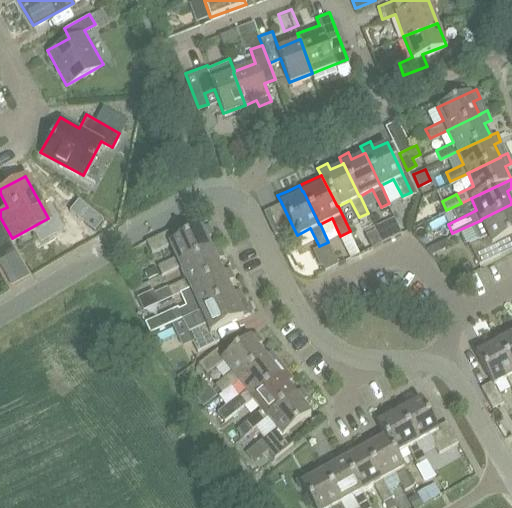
[(281,202),(270,207),(280,228),(291,223),(281,202)]
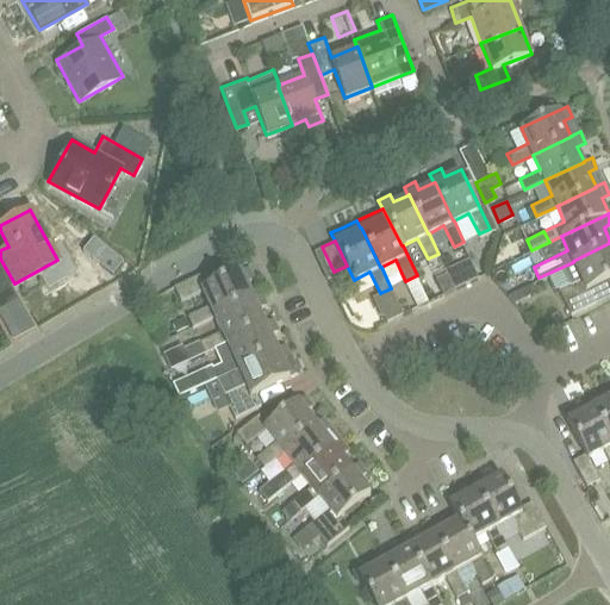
[(609,243),(573,261),(573,262),(562,267),(570,282),(559,287),(570,312),(596,299),(590,286),(609,275),(609,243)]
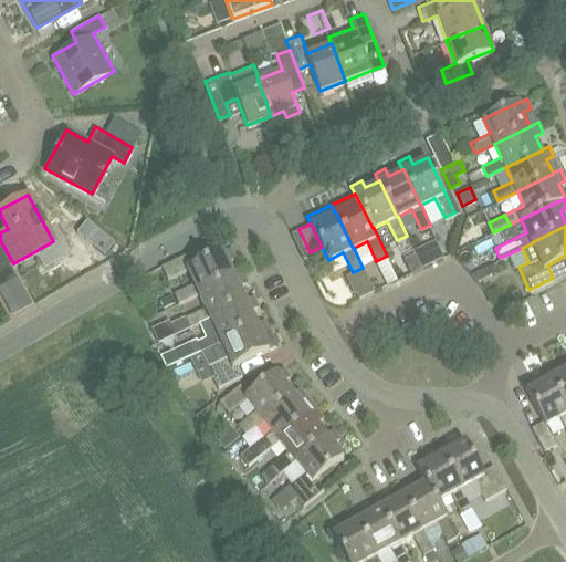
[(94,245),(104,253),(114,241),(103,232),(94,245)]
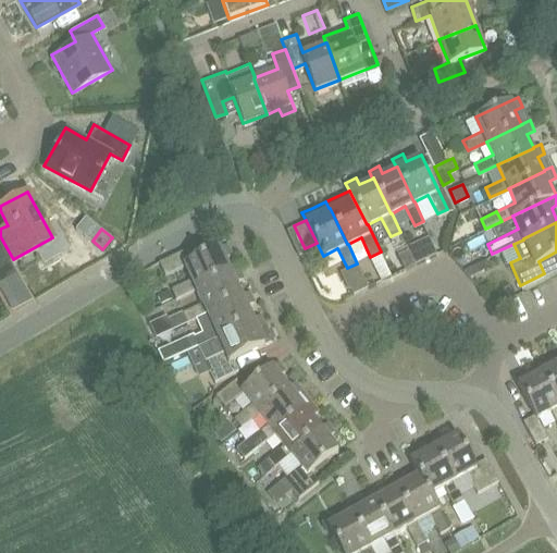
[(0,281),(16,272),(0,242),(0,281)]
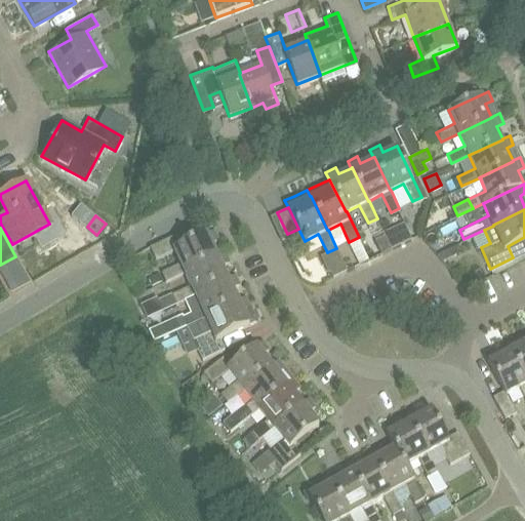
[(217,255),(217,254),(211,242),(218,238),(213,229),(176,246),(172,235),(150,245),(155,257),(174,248),(180,262),(161,270),(166,280),(185,271),(217,255)]
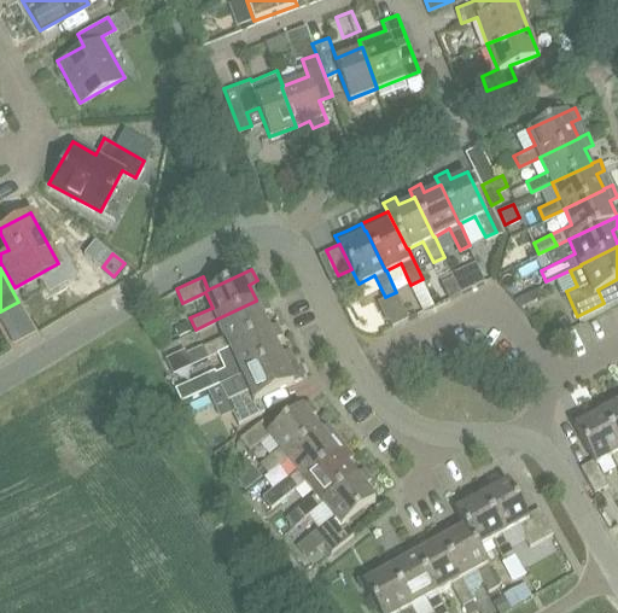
[(208,356),(229,345),(268,326),(261,310),(269,307),(264,296),(256,299),(256,301),(217,319),(225,334),(202,344),(208,356)]
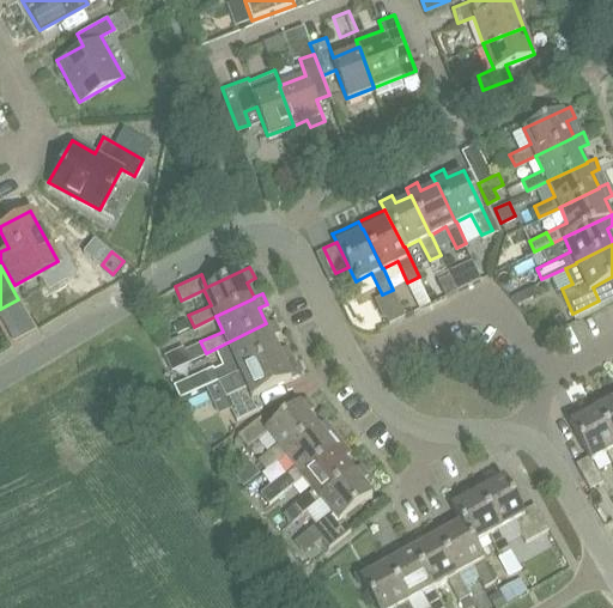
[(278,350),(271,334),(279,330),(274,320),(266,323),(228,342),(235,357),(212,368),(218,378),(240,369),(240,368),(278,350)]
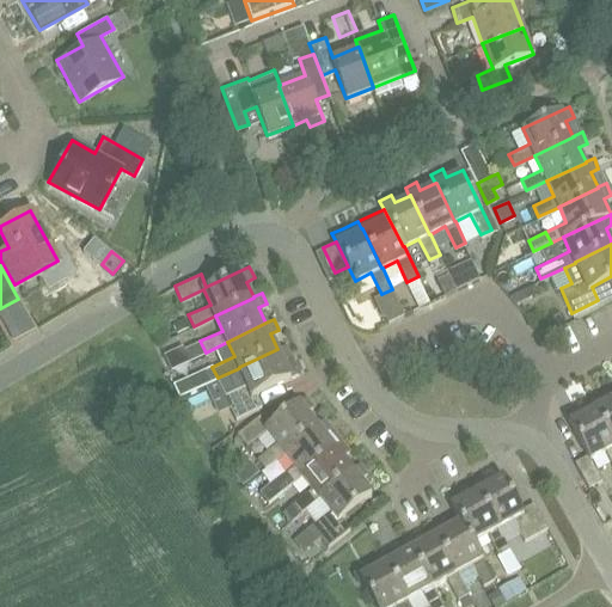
[(200,341),(184,348),(190,360),(206,353),(200,341)]
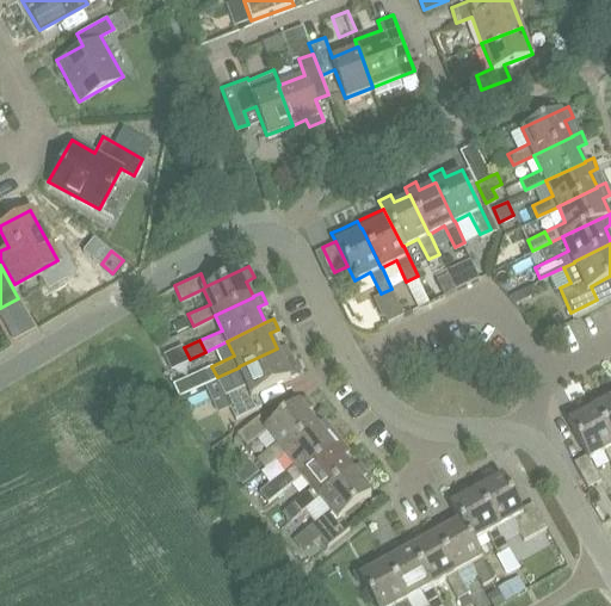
[(239,366),(239,368),(246,382),(224,393),(235,416),(261,404),(254,391),(297,371),(285,345),(277,348),(239,366)]
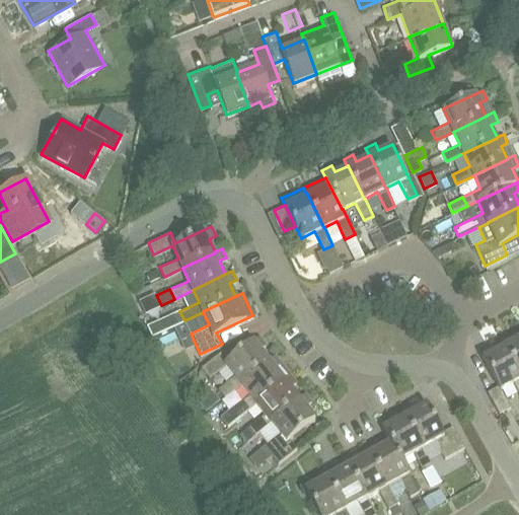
[(162,317),(167,328),(173,325),(184,320),(179,311),(178,309),(162,317)]
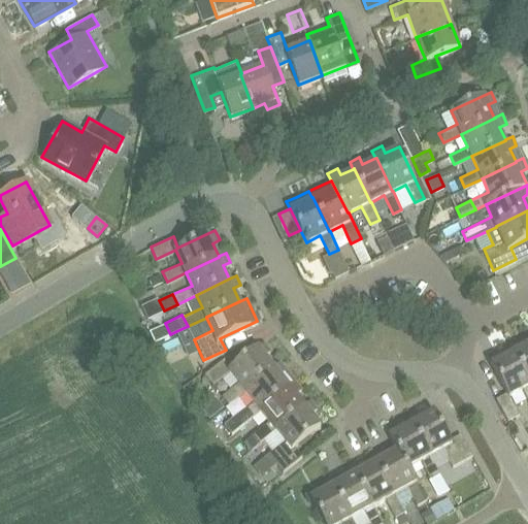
[(527,341),(522,345),(519,338),(509,344),(513,350),(514,350),(527,378),(527,341)]
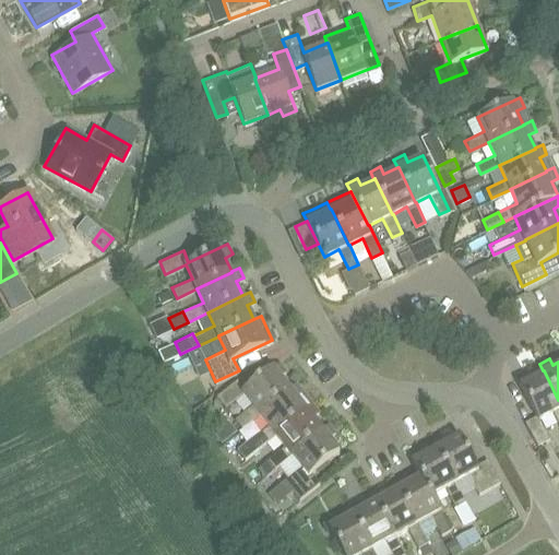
[(259,412),(288,388),(278,376),(285,370),(278,362),(245,389),(237,378),(216,394),(225,405),(242,392),(252,403),(235,417),(241,426),(259,412)]
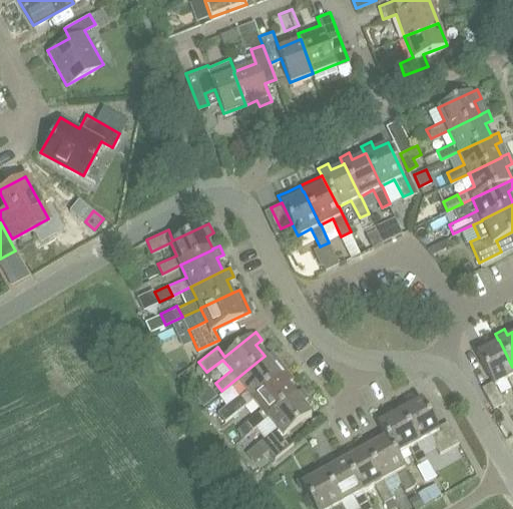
[(512,367),(499,340),(498,340),(486,346),(482,340),(473,345),(491,379),(481,385),(492,406),(504,400),(495,382),(507,376),(512,387),(512,367)]
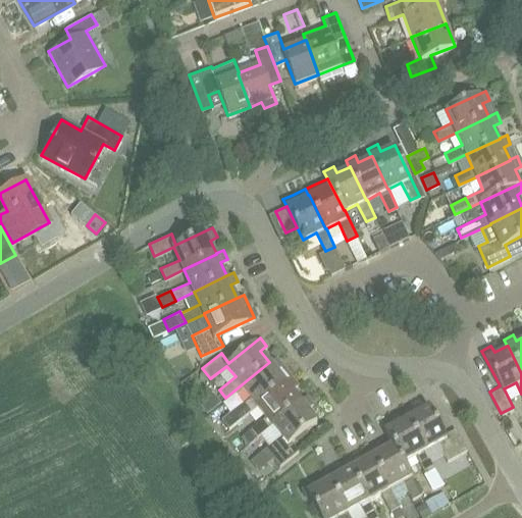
[(269,362),(242,384),(251,396),(235,409),(241,417),(257,404),(284,381),(284,380),(291,376),(275,357),(269,362)]
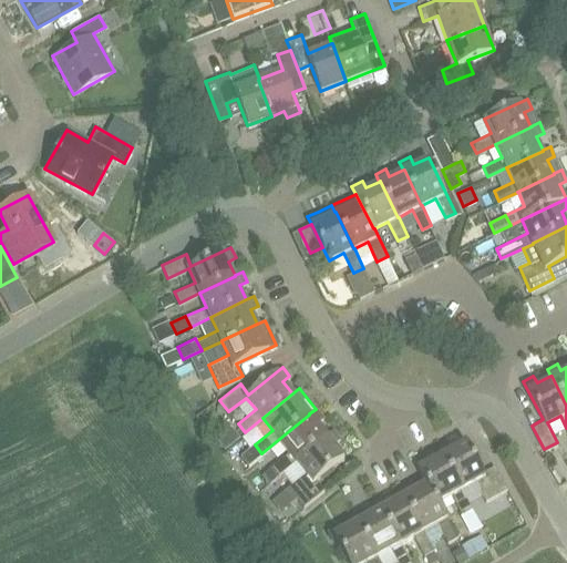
[(279,439),(289,451),(271,466),(278,474),(296,460),(326,434),(316,422),(322,417),(316,409),(309,413),(309,415),(279,439)]
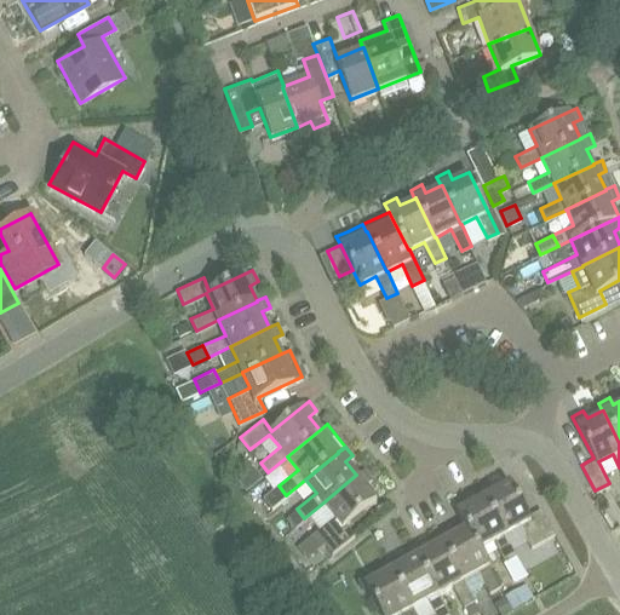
[(345,523),(375,499),(363,484),(371,478),(363,469),(356,475),(323,503),(334,516),(315,530),(325,544),(332,552),(354,534),(345,523)]
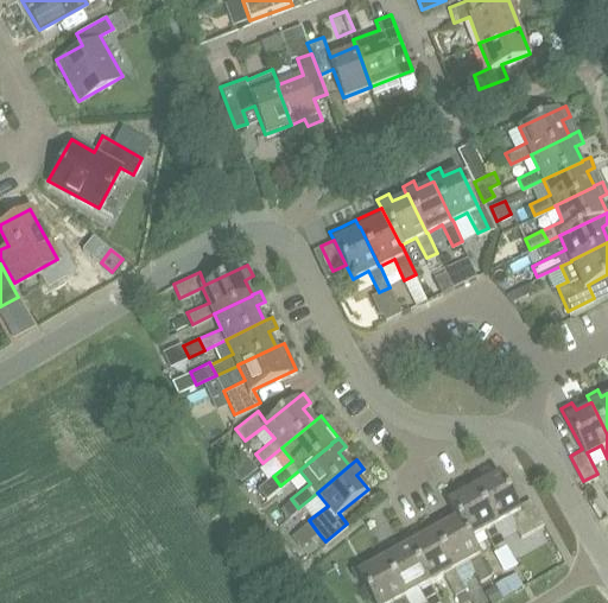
[(544,521),(531,496),(517,503),(499,470),(483,478),(479,470),(468,476),(473,484),(474,484),(494,521),(495,521),(510,514),(520,534),(544,521)]
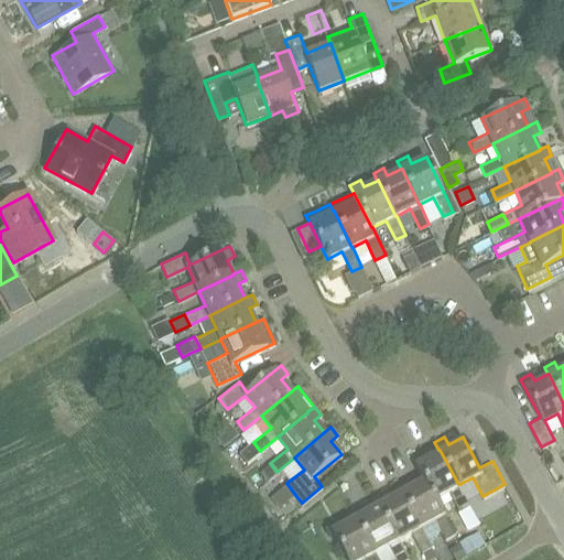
[(260,451),(253,442),(252,441),(238,452),(247,462),(260,451)]
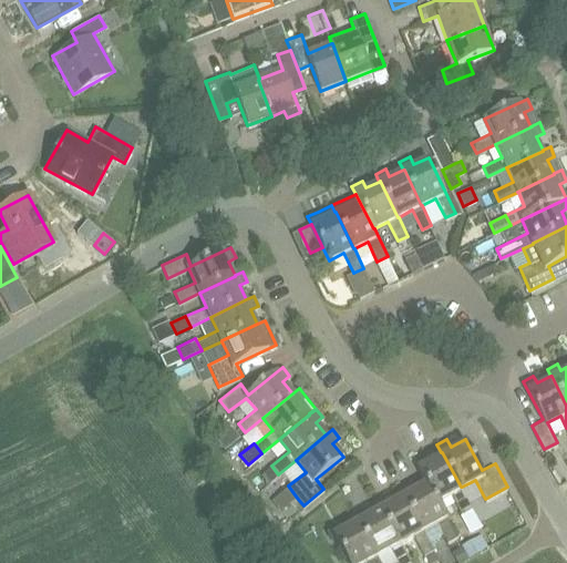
[(472,507),(462,487),(461,487),(442,452),(441,452),(426,460),(423,453),(414,458),(426,480),(428,480),(439,500),(440,500),(451,493),(462,512),(472,507)]
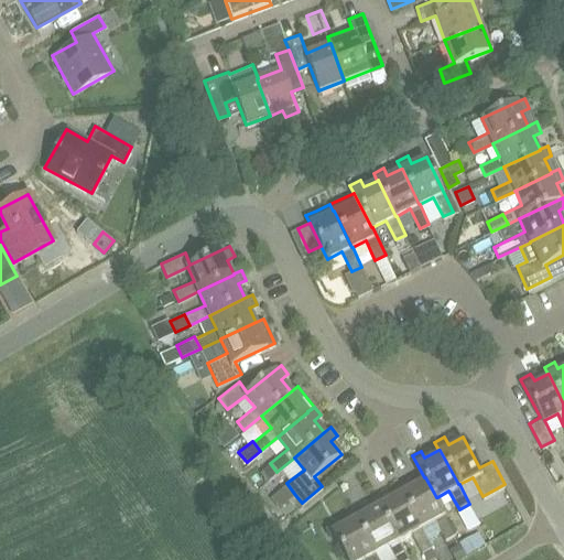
[(397,484),(401,491),(421,526),(422,526),(435,518),(445,538),(456,531),(437,497),(436,497),(425,477),(424,477),(410,485),(405,478),(397,484)]
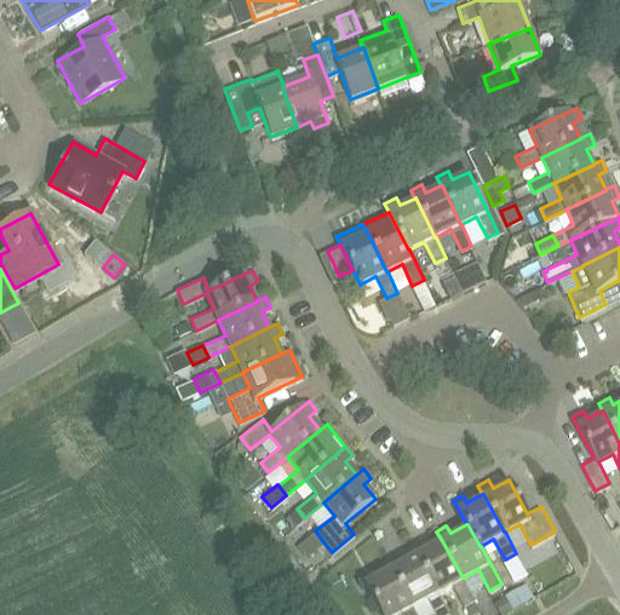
[(315,530),(308,536),(317,549),(325,544),(315,530)]
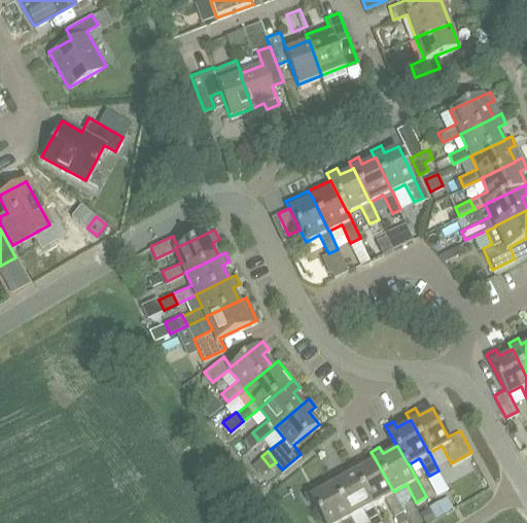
[(403,509),(394,491),(393,491),(375,458),(362,465),(358,459),(350,463),(353,471),(354,469),(371,503),(372,502),(384,496),(394,514),(403,509)]
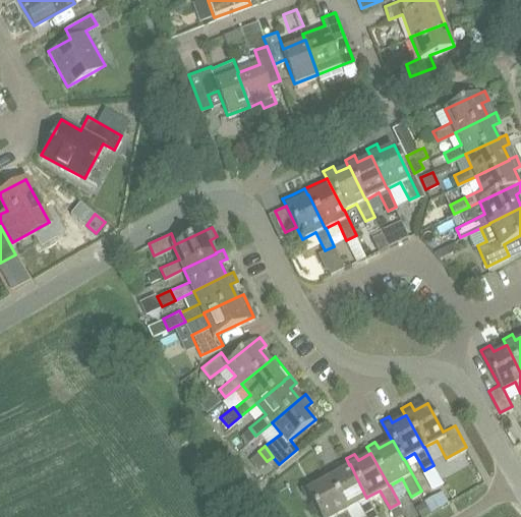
[(324,470),(328,476),(347,509),(359,503),(366,516),(372,516),(378,515),(367,497),(366,498),(350,464),(349,465),(337,472),(333,465),(324,470)]
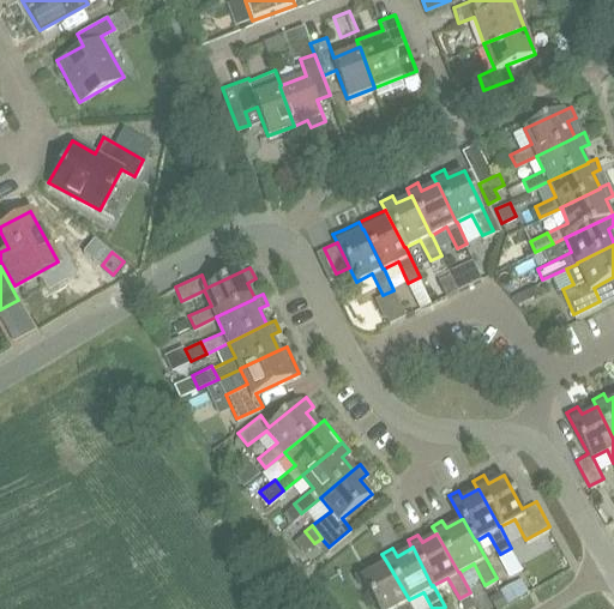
[(414,608),(409,600),(386,561),(372,570),(367,562),(356,568),(379,608),(391,608),(398,606),(399,608),(414,608)]
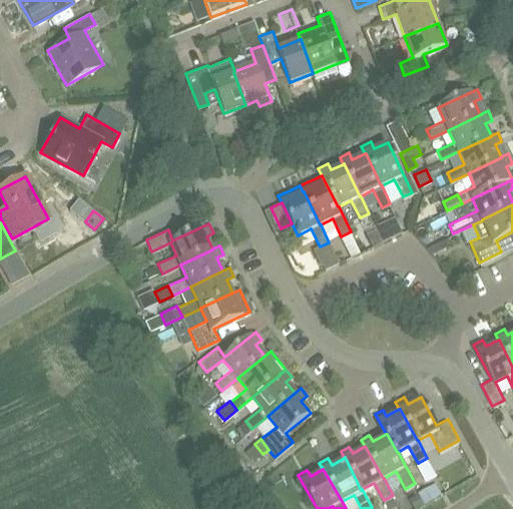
[(419,491),(425,501),(435,496),(429,485),(419,491)]
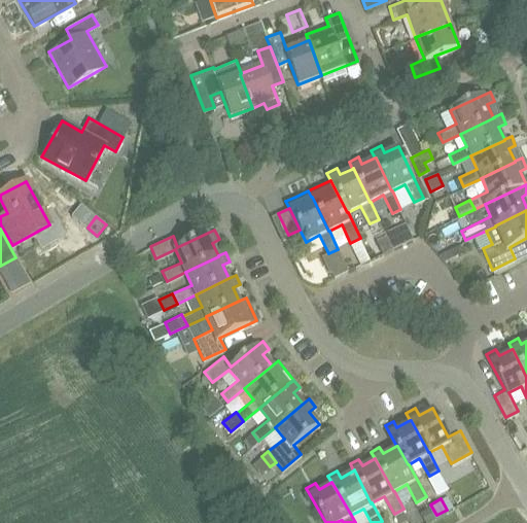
[(421,512),(426,521),(434,516),(429,507),(421,512)]
